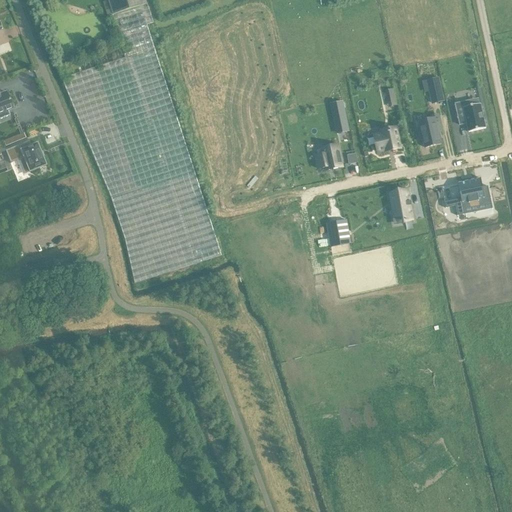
[(108,0),(114,15),(112,15),(122,46),(150,37),(147,25),(154,23),(148,4),(147,4),(145,0),(108,0)]
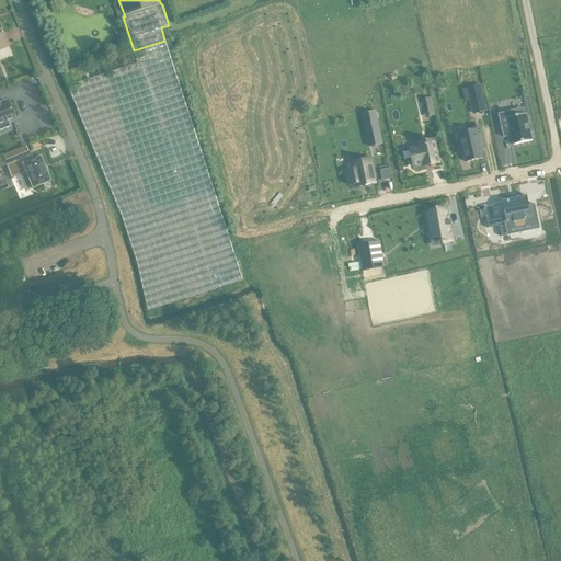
[(64,73),(63,73),(76,105),(93,148),(104,174),(122,216),(137,263),(145,296),(148,311),(242,281),(164,41),(134,50),(64,73)]
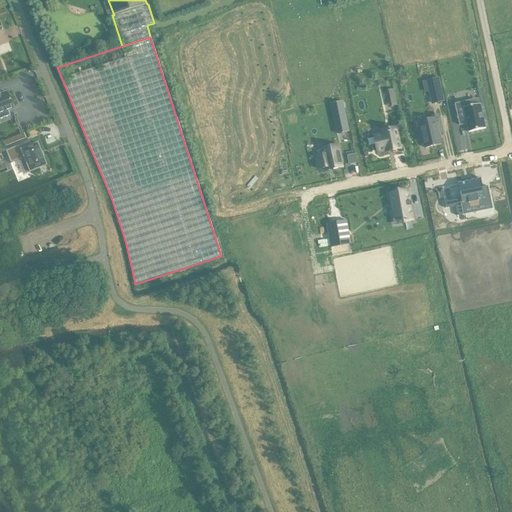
[(438,78),(429,80),(432,90),(429,91),(430,92),(432,103),(444,101),(438,78)]
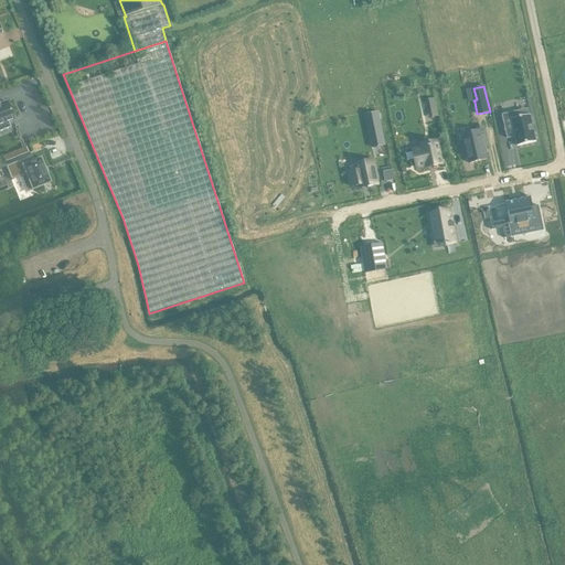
[(434,99),(426,100),(428,109),(436,108),(434,99)]
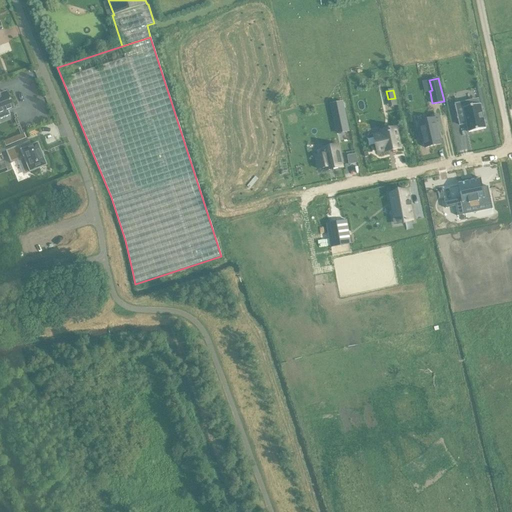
[(0,119),(10,116),(8,111),(13,109),(6,93),(0,95),(0,119)]
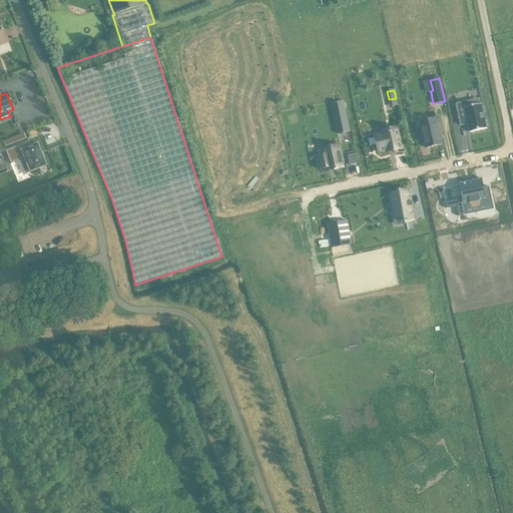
[(470,101),(456,104),(461,125),(468,124),(470,132),(487,129),(481,104),(471,106),(470,101)]
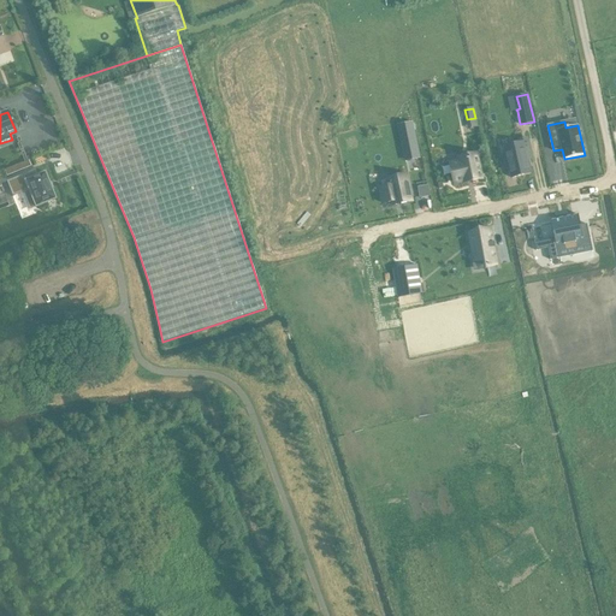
[(412,123),(401,125),(408,160),(420,158),(412,123)]
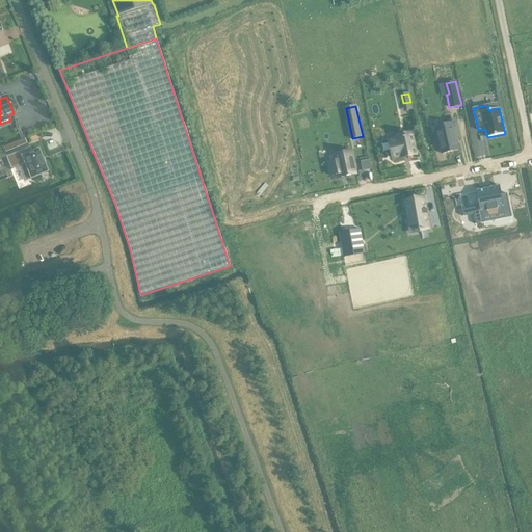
[(437,135),(434,136),(437,147),(441,145),(442,154),(458,150),(456,138),(455,135),(458,134),(458,135),(459,134),(455,121),(455,122),(448,124),(435,127),(437,135)]
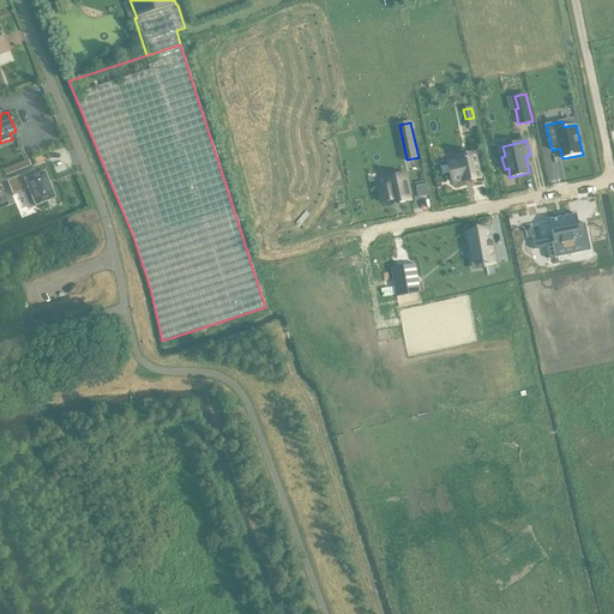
[(458,161),(450,163),(453,182),(462,181),(463,182),(481,179),(475,154),(457,157),(458,161)]
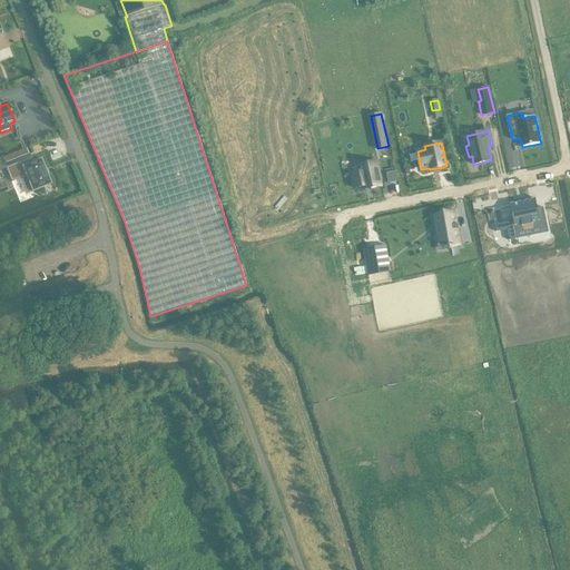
[(28,149),(5,158),(7,164),(30,155),(28,149)]
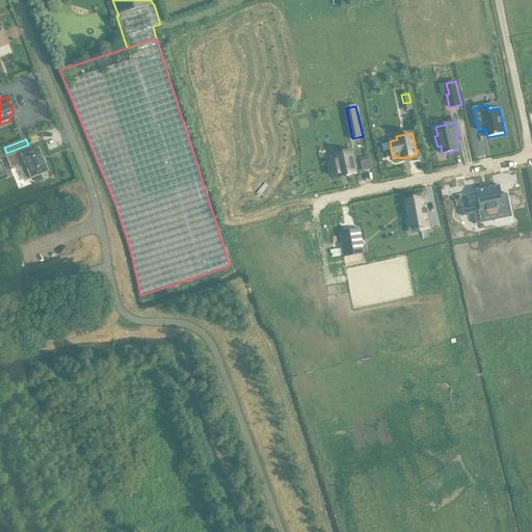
[(30,147),(5,157),(10,170),(19,167),(25,182),(31,180),(48,173),(38,150),(32,152),(30,147)]
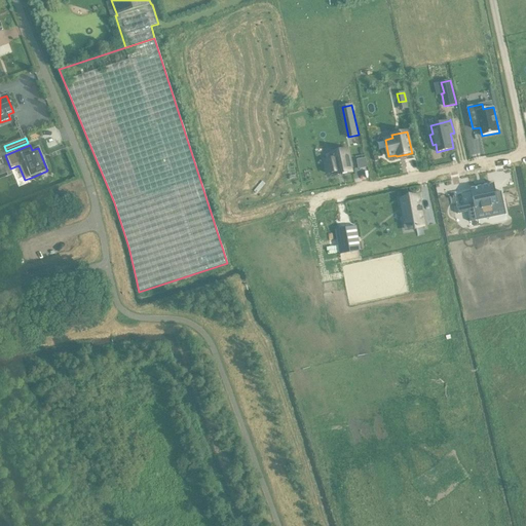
[(333,159),(325,160),(327,174),(335,173),(336,176),(351,172),(347,149),(331,153),(333,159)]
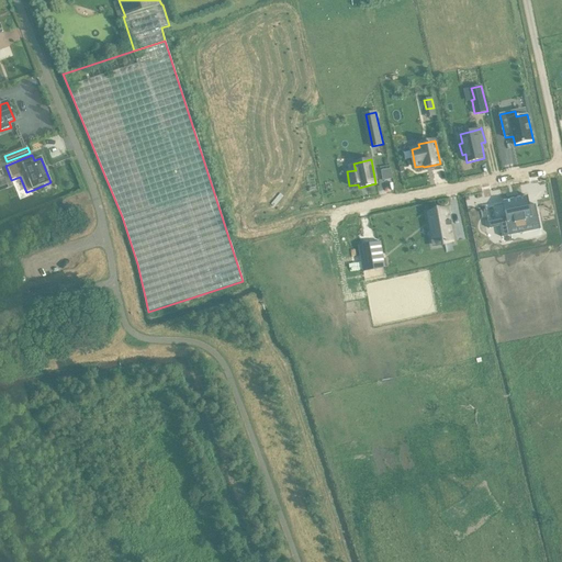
[(390,170),(382,171),(384,181),(393,179),(390,170)]
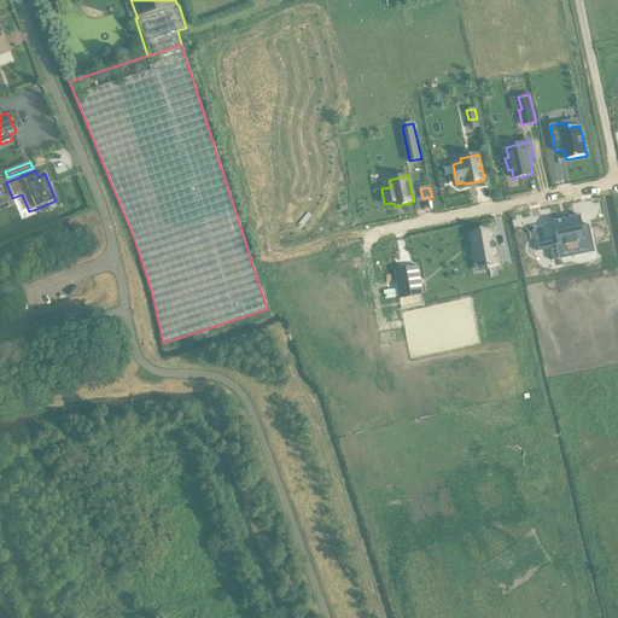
[(557,240),(537,244),(538,251),(549,249),(552,261),(553,261),(553,260),(561,257),(560,251),(570,250),(593,245),(594,252),(595,252),(589,225),(583,226),(581,216),(570,217),(555,221),(553,221),(554,225),(557,240)]
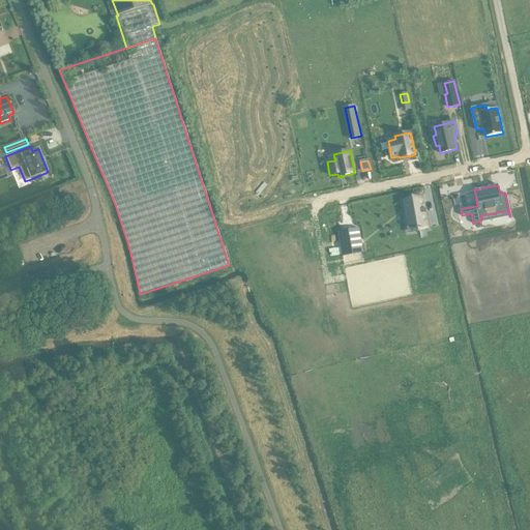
[(421,198),(404,201),(408,225),(417,223),(418,230),(427,228),(424,213),(427,213),(427,212),(424,212),(423,210),(425,209),(423,209),(421,198)]
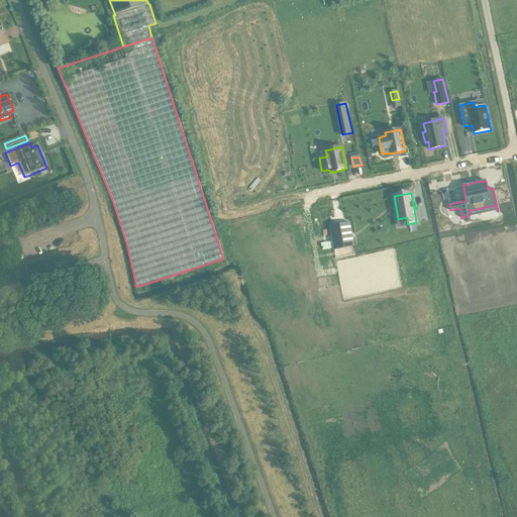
[(349,222),(329,226),(334,249),(354,246),(349,222)]
